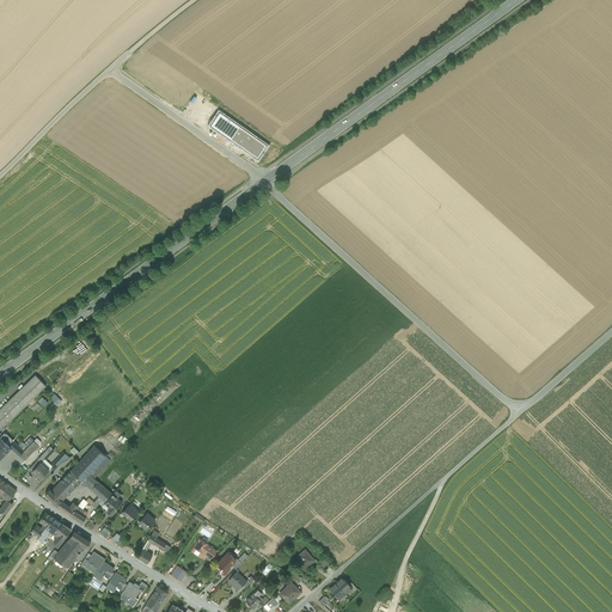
[(0,409),(0,429),(46,386),(35,375),(0,409)]
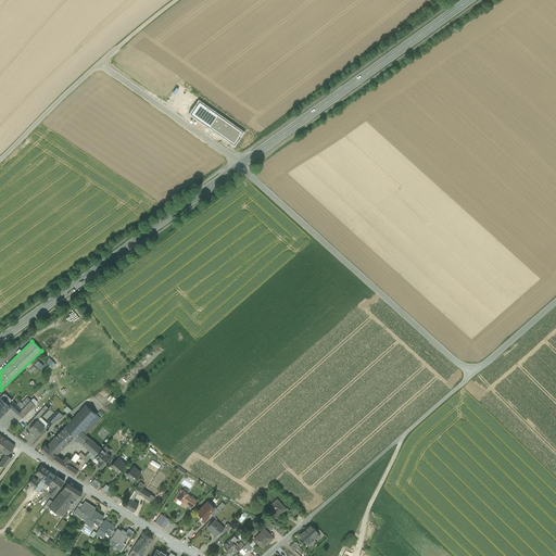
[(49,357),(46,362),(52,367),(55,363),(49,357)]
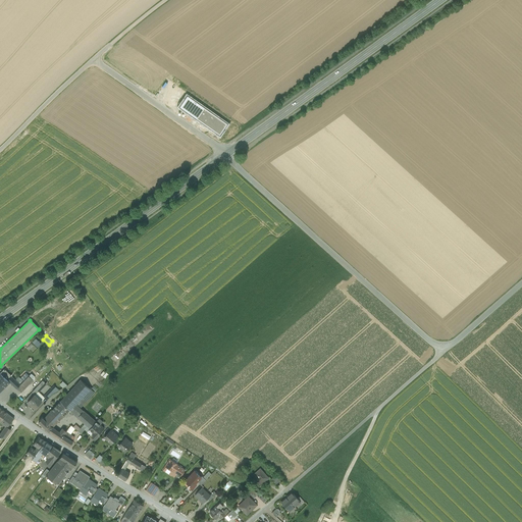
[(32,342),(37,347),(40,343),(36,338),(32,342)]
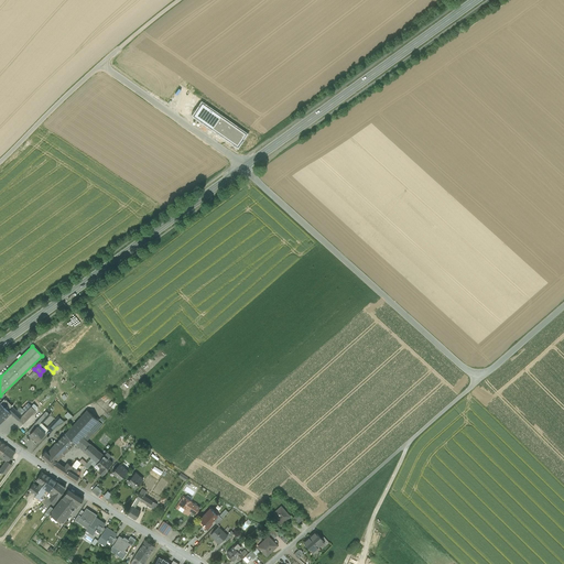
[(4,399),(0,402),(11,413),(18,420),(22,415),(4,399)]
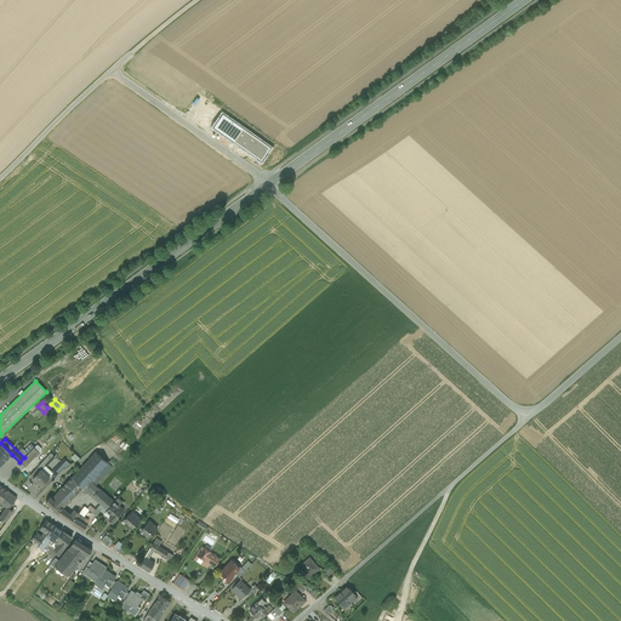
[(0,443),(0,466),(12,455),(0,443)]
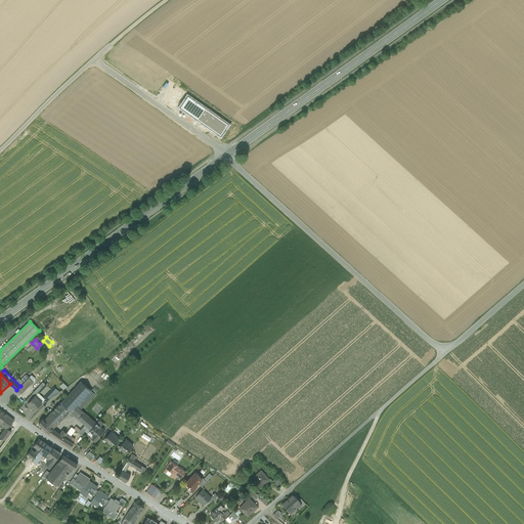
[(28,377),(20,386),(16,390),(20,394),(32,381),(28,377)]
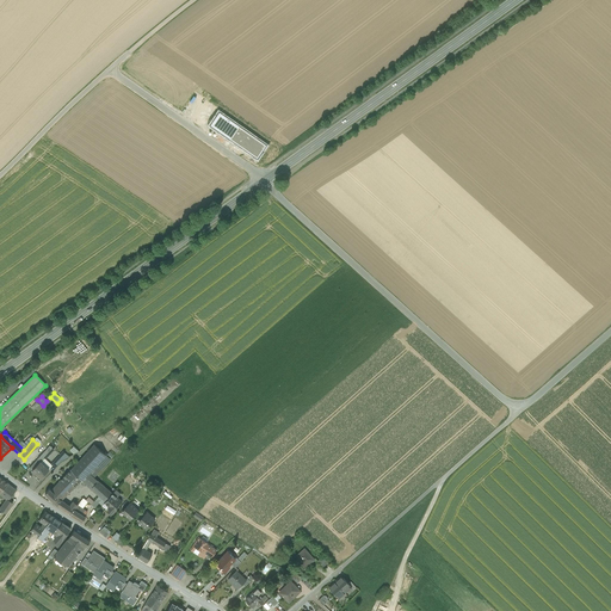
[(41,462),(44,458),(53,449),(49,445),(29,468),(31,470),(39,462),(41,462)]
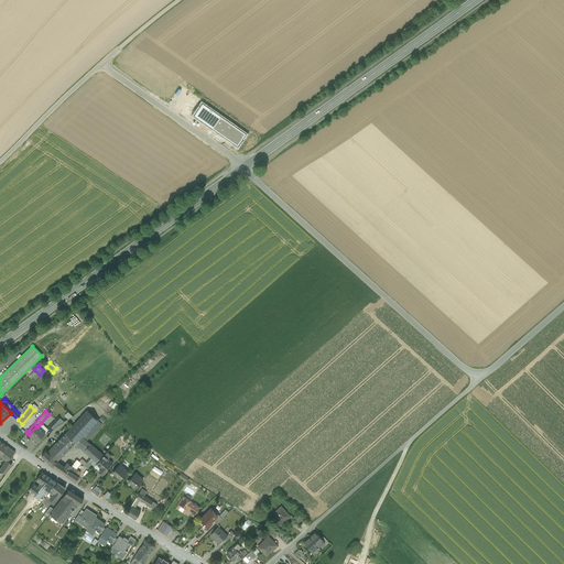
[(64,434),(75,443),(91,458),(97,463),(104,455),(87,441),(102,424),(87,411),(64,434)]
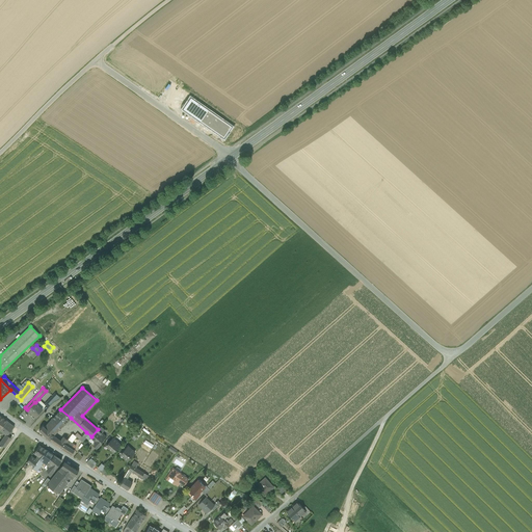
[(53,396),(46,403),(49,406),(53,401),(56,400),(53,396)]
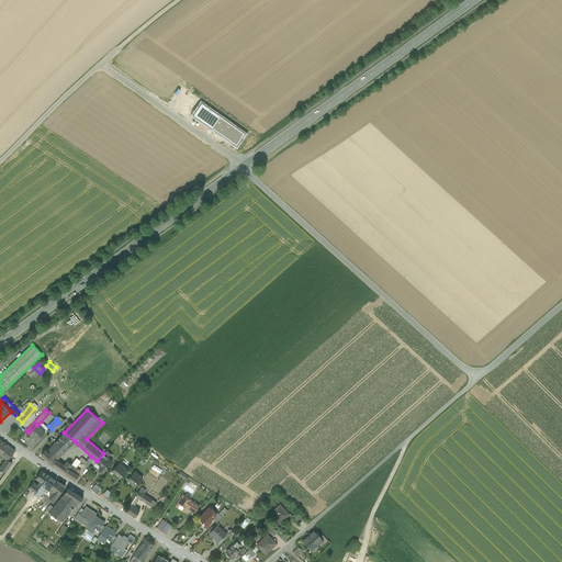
[(37,425),(44,431),(47,428),(48,428),(41,422),(37,425)]
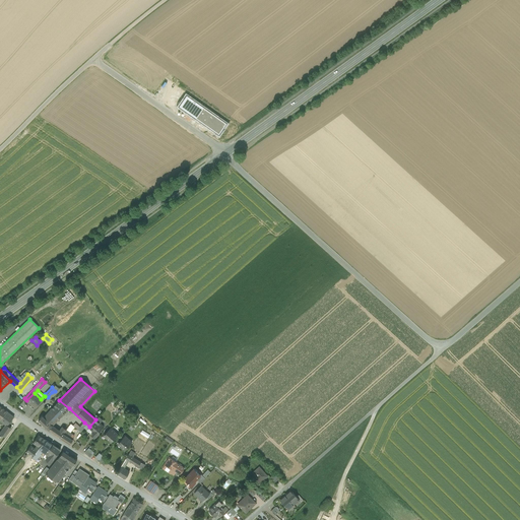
[(26,400),(35,407),(42,399),(41,399),(35,393),(34,393),(26,400)]
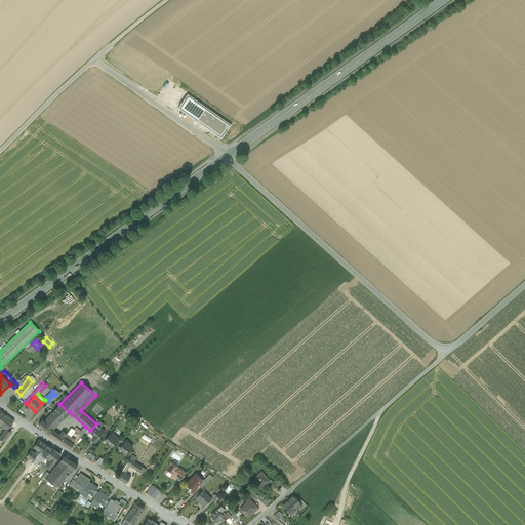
[(48,416),(58,425),(70,412),(59,404),(48,416)]
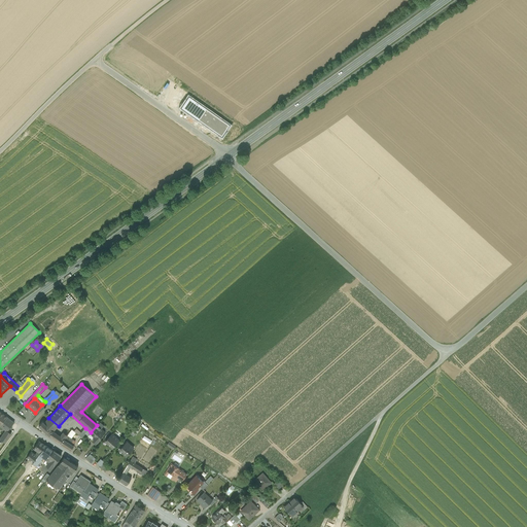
[(14,422),(0,412),(0,426),(6,430),(7,431),(8,431),(14,422)]
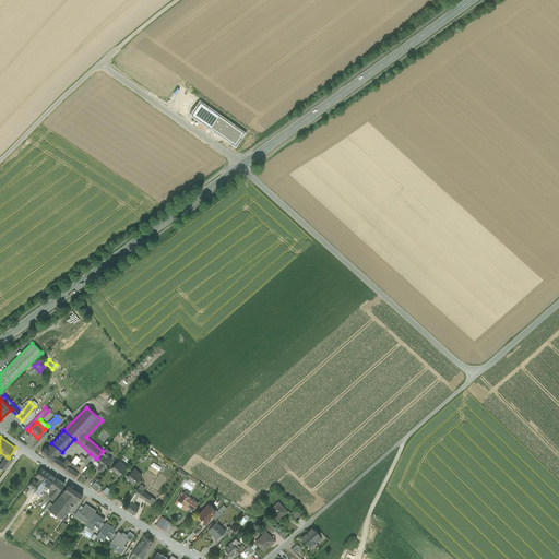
[(47,449),(57,456),(62,452),(51,443),(47,449)]
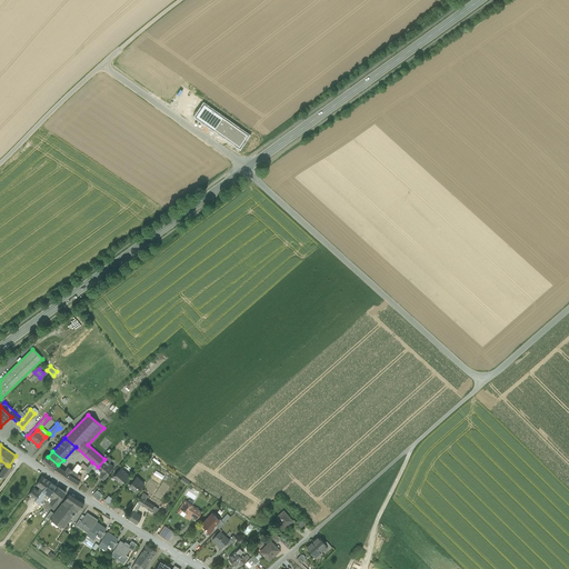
[(47,455),(42,459),(53,469),(58,465),(48,457),(47,455)]
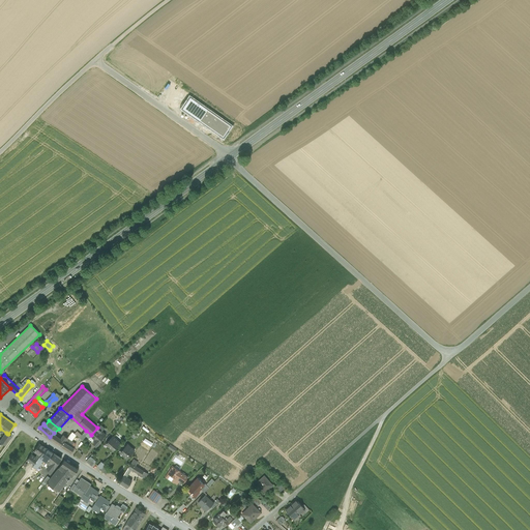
[(101,432),(97,428),(91,435),(88,439),(92,443),(93,443),(96,445),(98,442),(106,435),(101,432)]
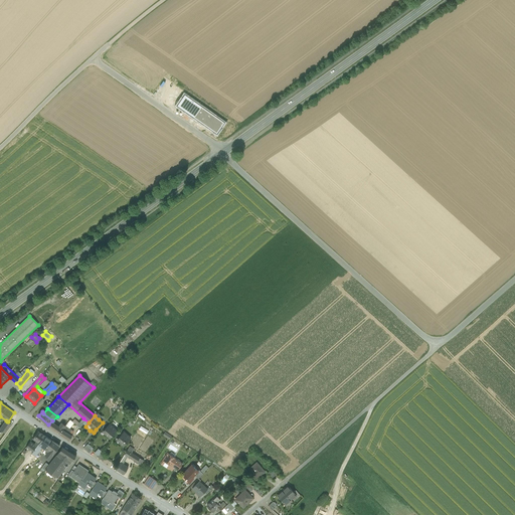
[(89,422),(83,418),(79,423),(77,425),(80,427),(81,425),(84,427),(86,426),(89,422)]
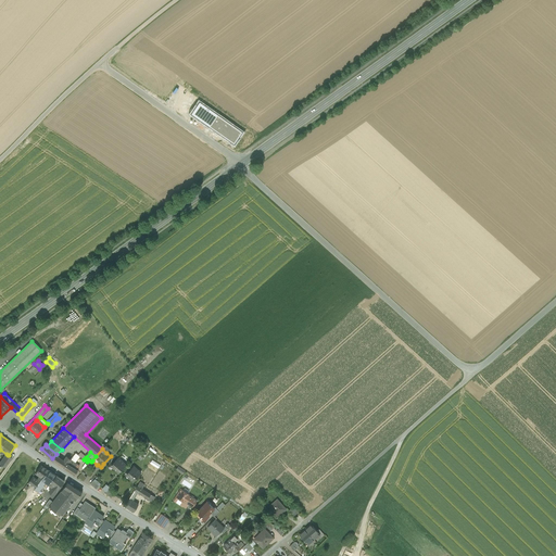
[(67,464),(75,468),(77,464),(75,463),(80,457),(79,456),(76,453),(71,459),(67,464)]
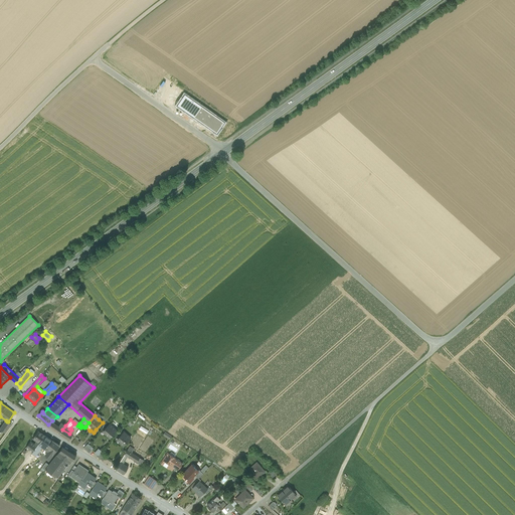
[(6,420),(0,427),(2,428),(1,430),(5,433),(11,423),(8,421),(7,421),(6,420)]
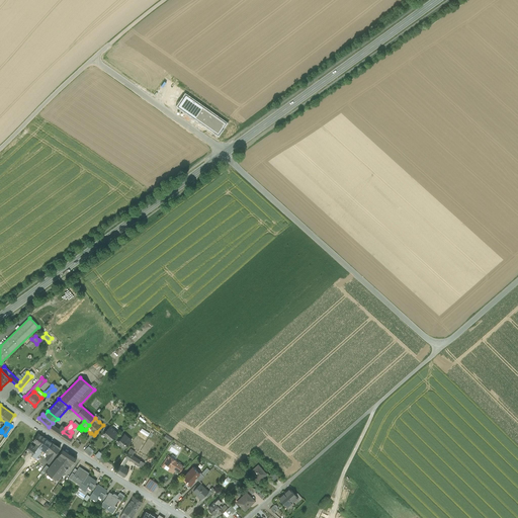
[(49,427),(60,436),(63,432),(66,428),(62,425),(59,428),(53,423),(49,427)]
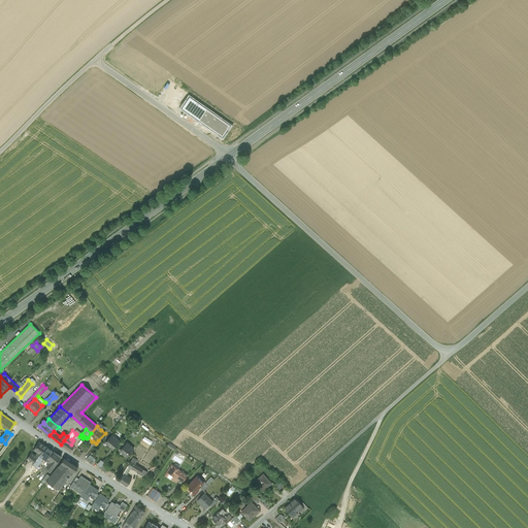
[(111,435),(105,442),(112,449),(119,441),(118,440),(112,436),(111,435)]
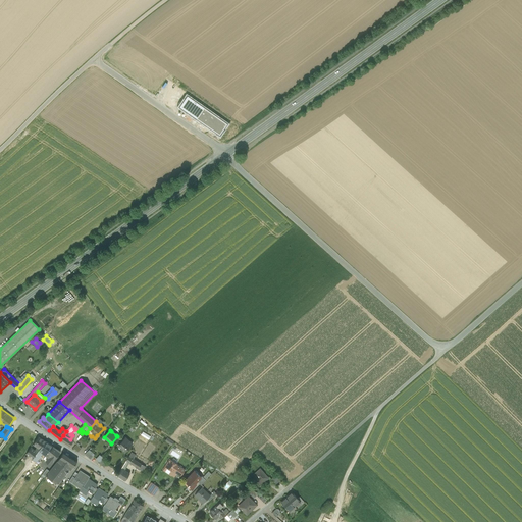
[(148,439),(151,435),(143,431),(141,434),(148,439)]
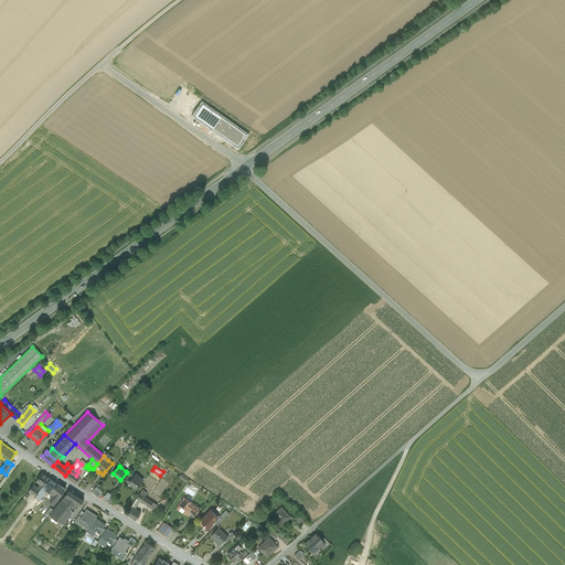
[(65,476),(76,482),(78,478),(76,476),(68,471),(65,476)]
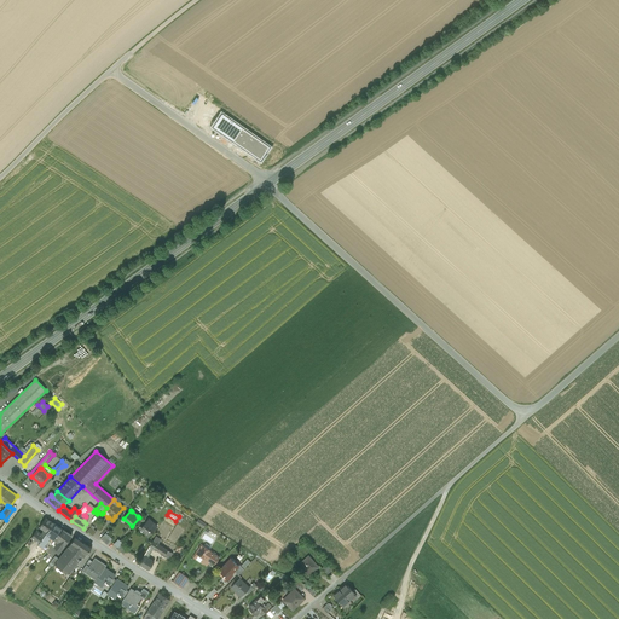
[(55,524),(46,518),(40,526),(44,530),(47,532),(55,524)]
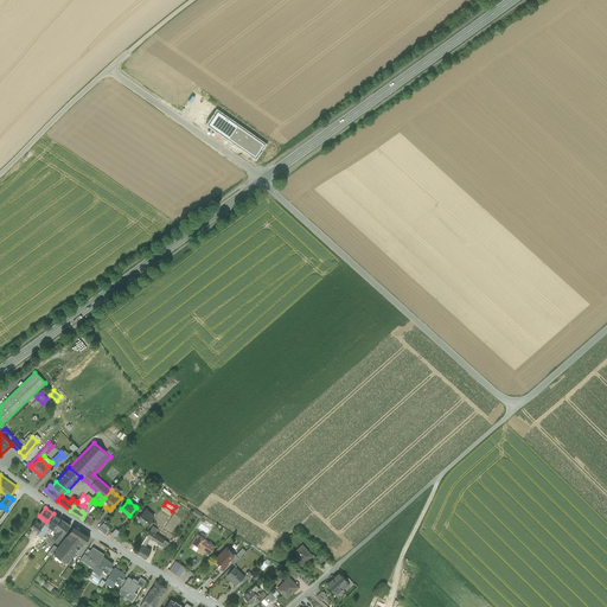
[(146,509),(139,516),(144,519),(141,522),(147,525),(154,516),(146,509)]
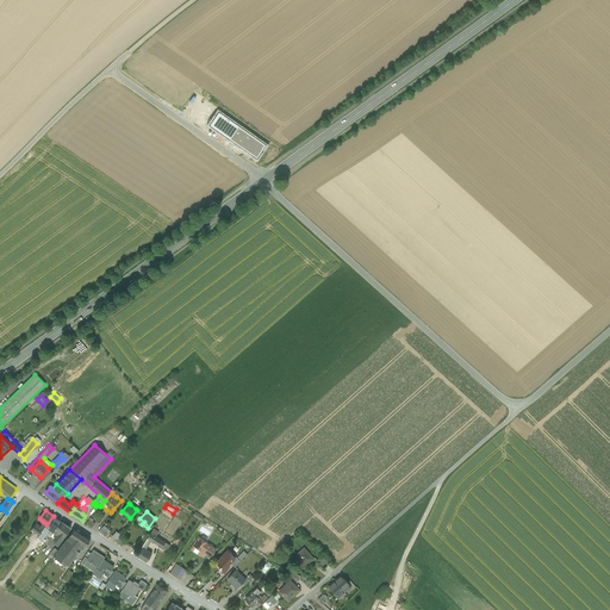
[(62,522),(54,516),(47,524),(51,527),(56,530),(62,522)]
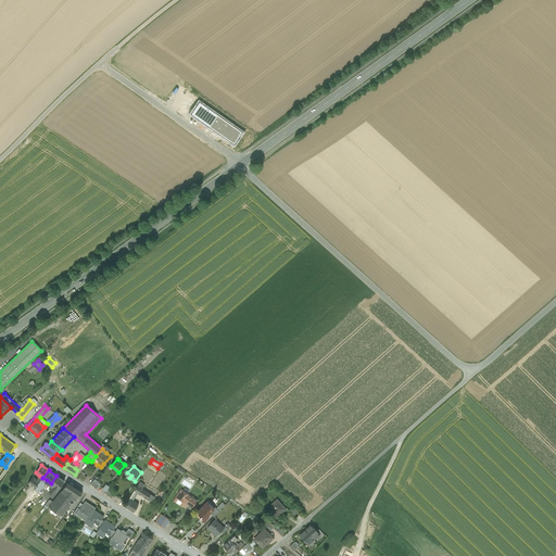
[(36,488),(42,478),(39,476),(38,478),(38,479),(33,476),(28,483),(36,488)]
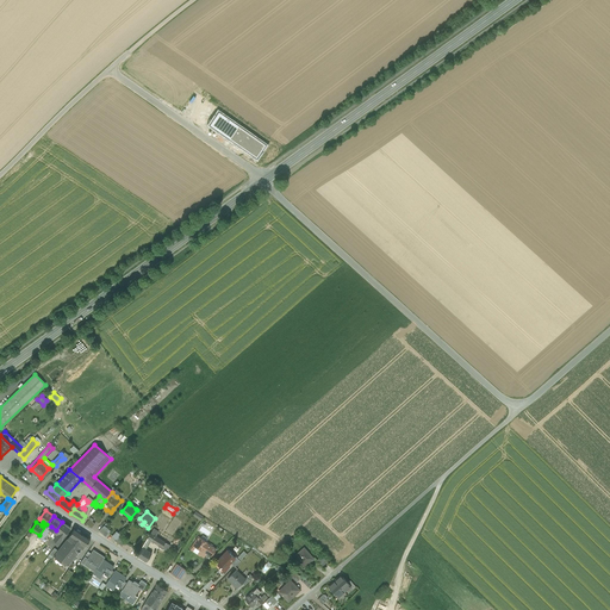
[(70,527),(62,522),(56,530),(54,533),(57,534),(54,539),(60,542),(70,527)]
